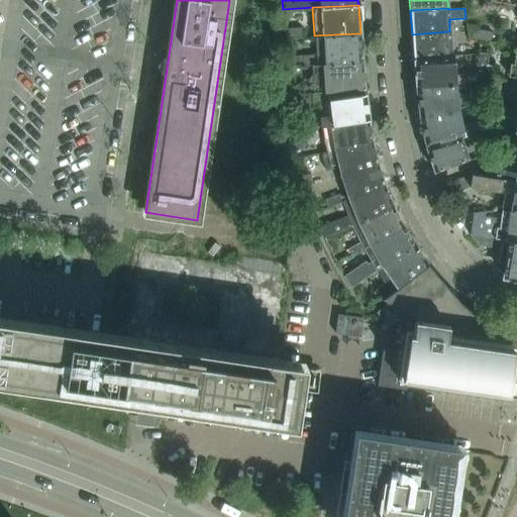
[(489,43),(491,32),(477,29),(478,26),(466,24),(467,39),(489,43)]
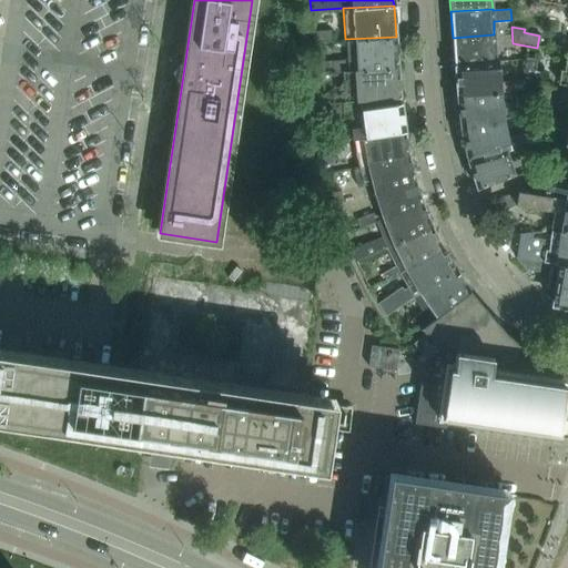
[(313,41),(331,40),(330,30),(312,31),(313,41)]
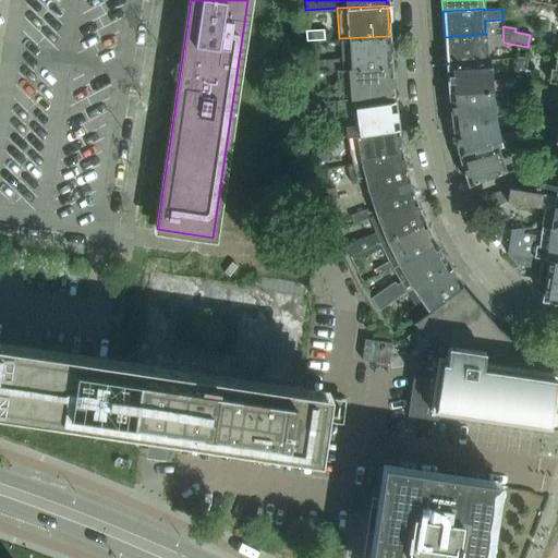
[(446,63),(457,62),(487,60),(485,34),(445,37),(446,63)]
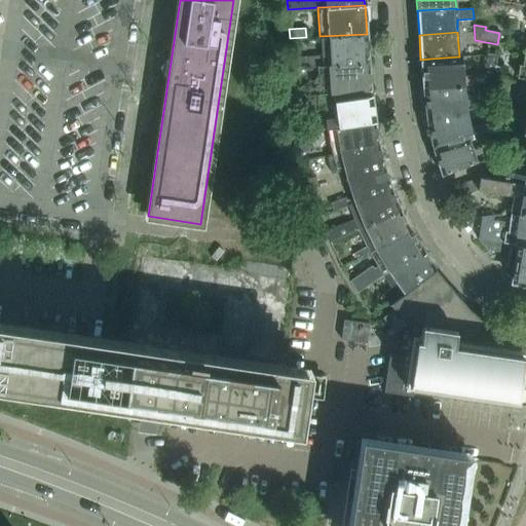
[(292,68),(318,66),(369,63),(367,34),(320,36),(322,55),(291,58),(292,68)]
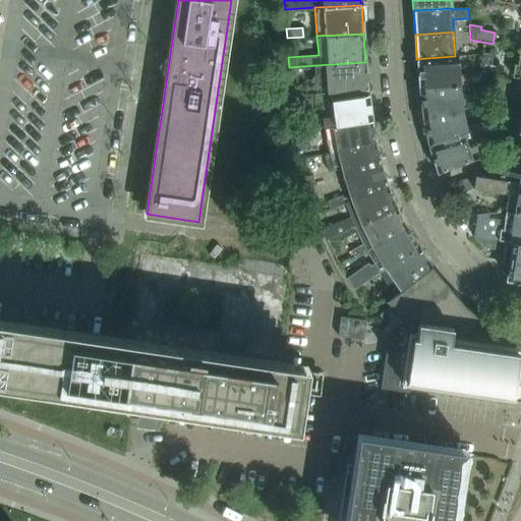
[(520,48),(519,48),(516,64),(513,64),(511,78),(520,79),(520,48)]
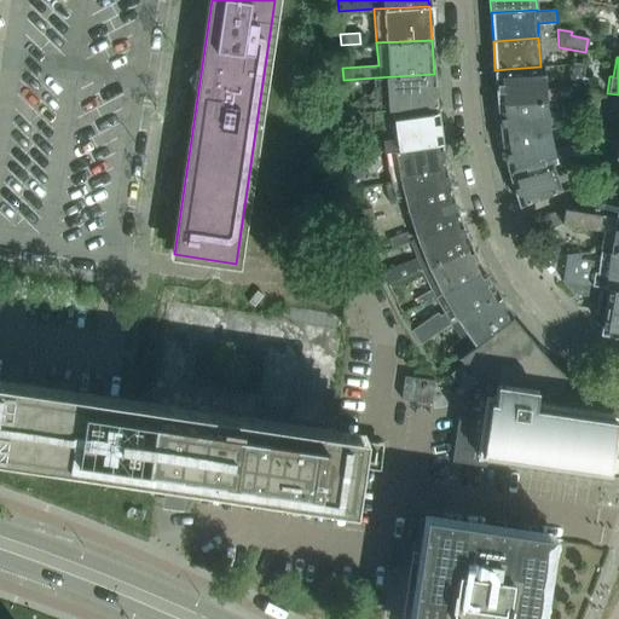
[(571,75),(583,76),(585,65),(573,63),(571,75)]
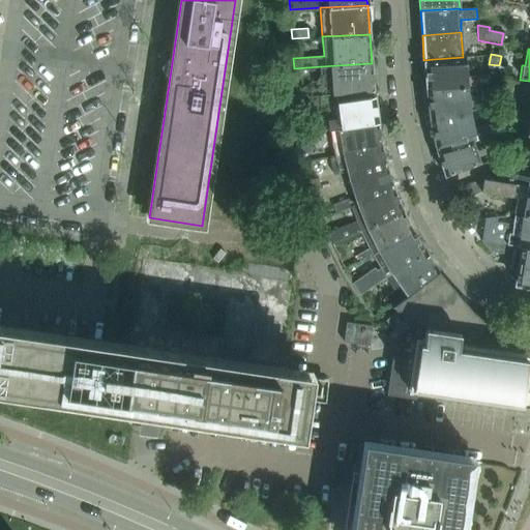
[(434,59),(423,60),(424,80),(425,89),(488,85),(488,75),(466,77),(465,57),(463,57),(434,59)]
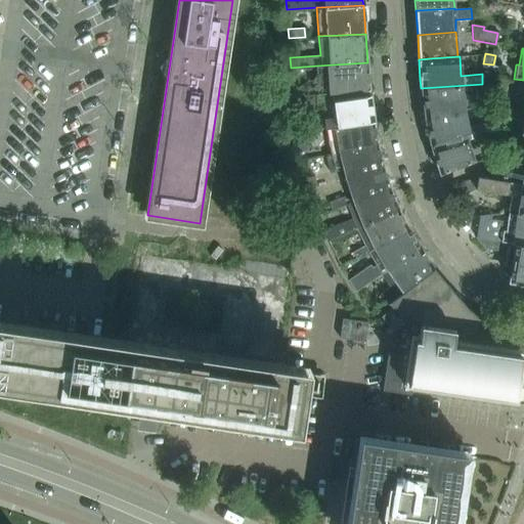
[(318,85),(292,86),(292,96),(336,92),(369,90),(367,62),(317,66),(318,85)]
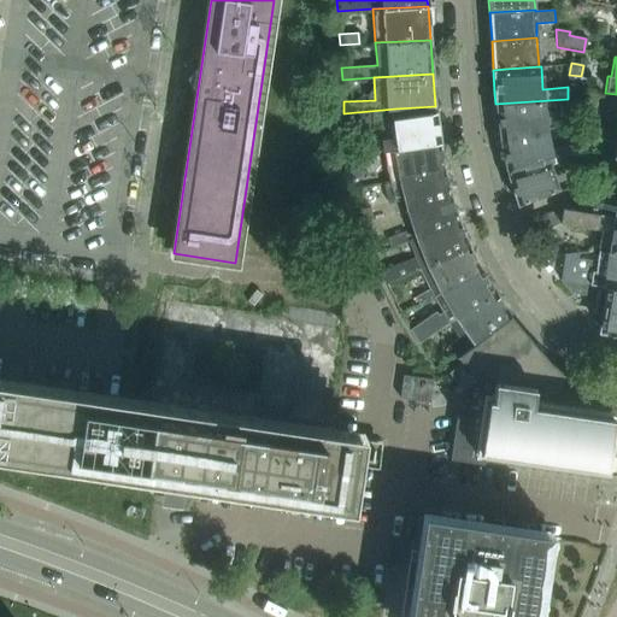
[(568,99),(495,104),(499,139),(547,130),(545,111),(569,109),(568,99)]
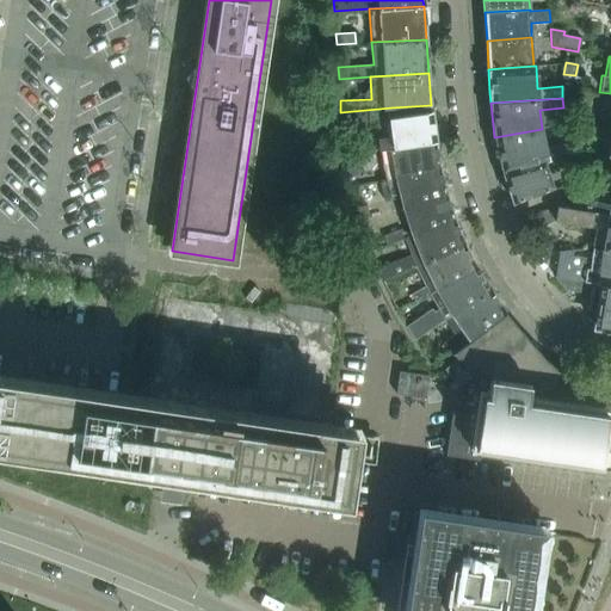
[(434,141),(431,111),(393,116),(392,107),(340,112),(341,129),(376,127),(378,149),(381,149),(434,141)]
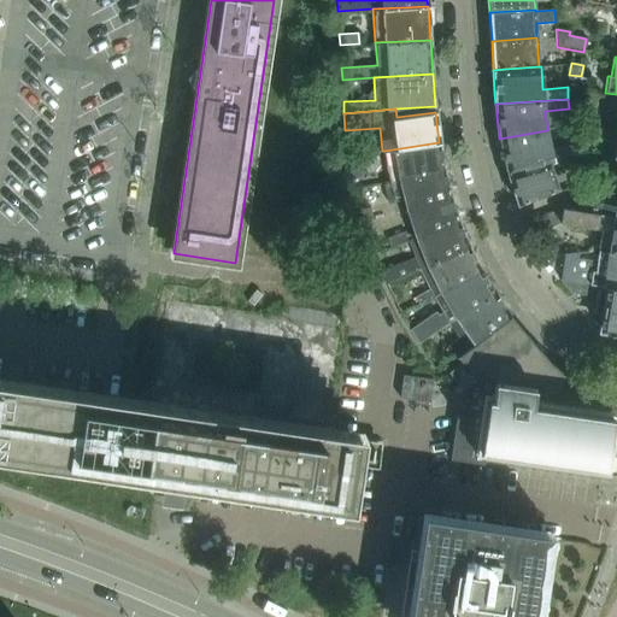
[(499,139),(507,174),(518,170),(550,162),(554,160),(576,156),(574,145),(551,150),(547,130),(499,139)]
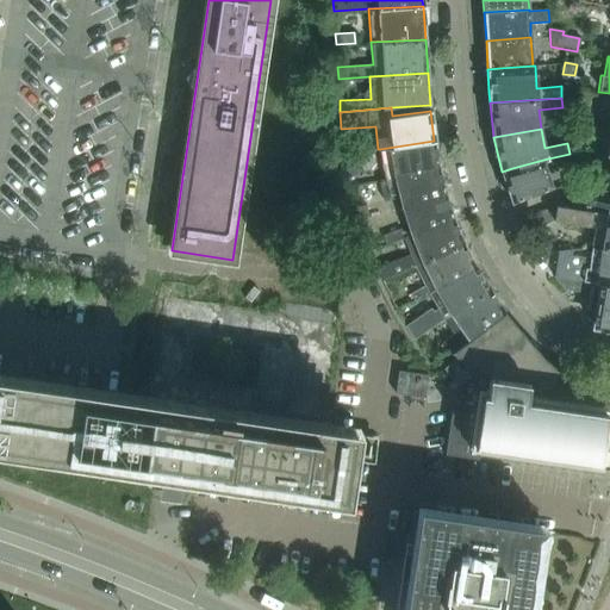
[(434,141),(380,149),(386,179),(440,168),(439,168),(439,167),(434,141)]
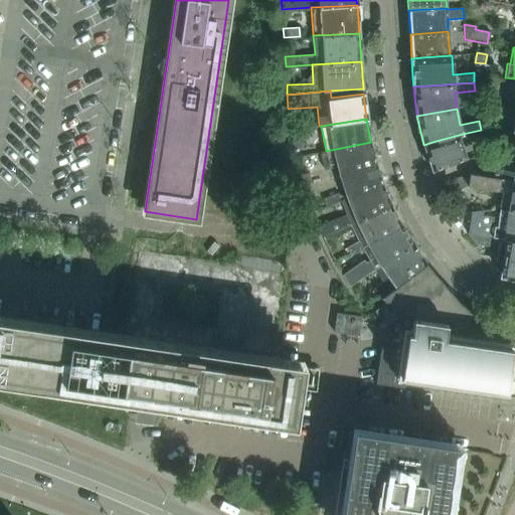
[(303,148),(300,130),(291,131),(294,149),(303,148)]
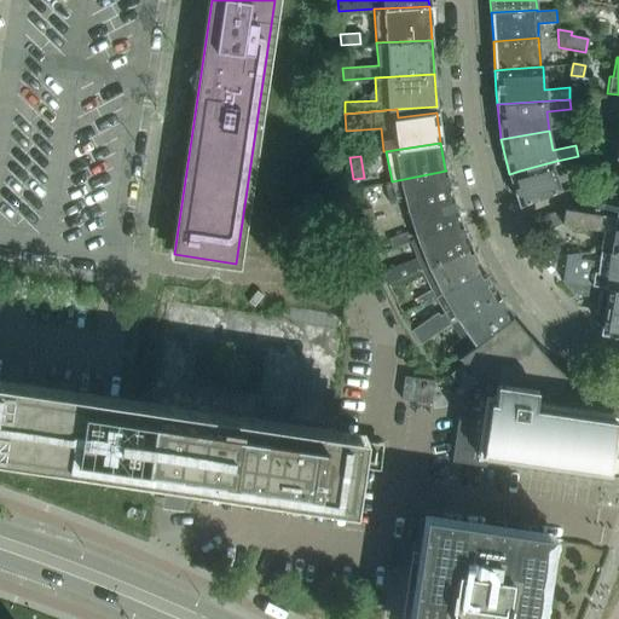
[(520,171),(509,174),(519,204),(531,201),(560,190),(555,173),(559,172),(556,161),(551,162),(520,171)]
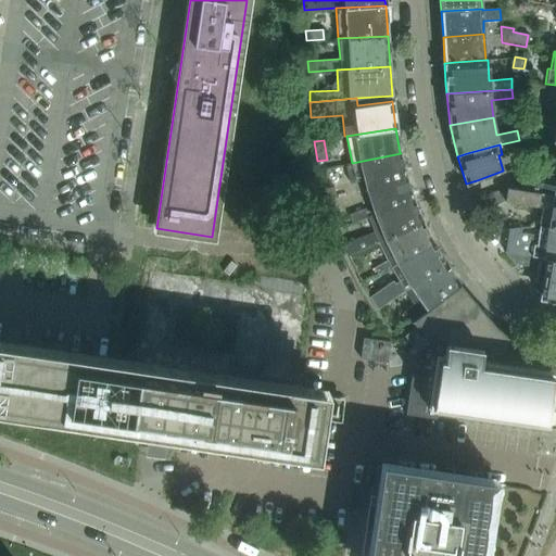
[(366,188),(406,176),(401,153),(352,163),(352,164),(344,165),(349,182),(363,179),(366,188)]
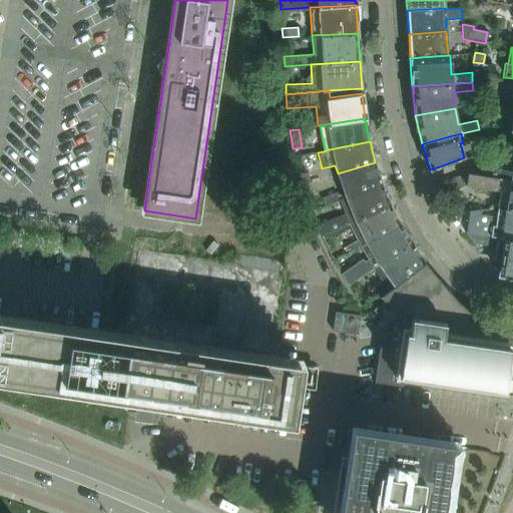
[(512,149),(512,150),(509,149),(509,148),(506,148),(502,167),(510,169),(509,179),(512,179),(512,149)]
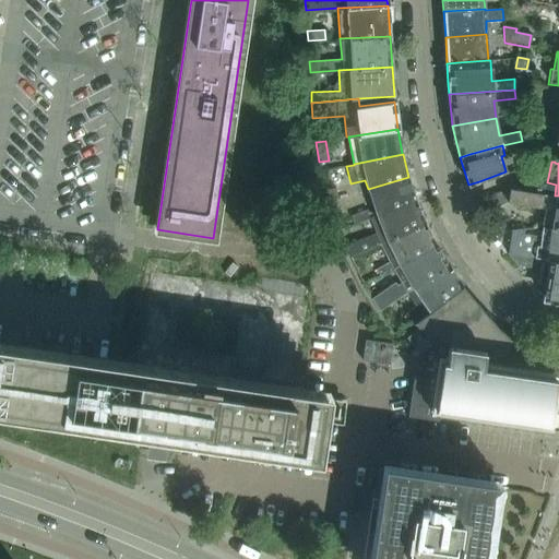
[(408,177),(368,189),(368,191),(371,202),(373,210),(368,212),(367,209),(349,215),(353,224),(369,217),(415,200),(416,200),(408,177)]
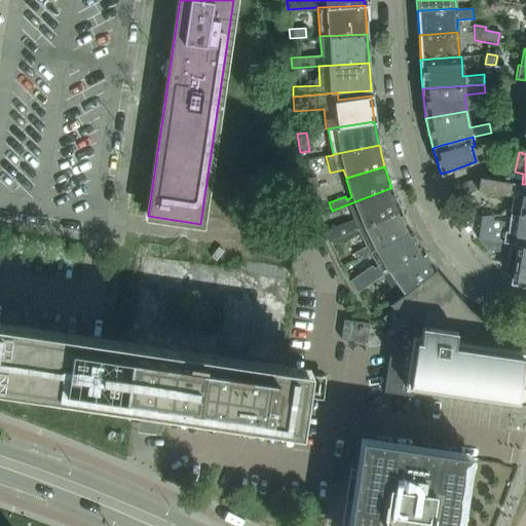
[(491,179),(510,182),(512,170),(493,166),(491,179)]
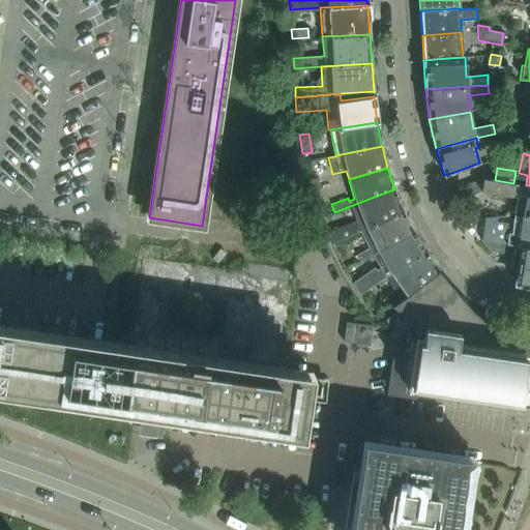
[(321,189),(318,178),(308,181),(312,192),(321,189)]
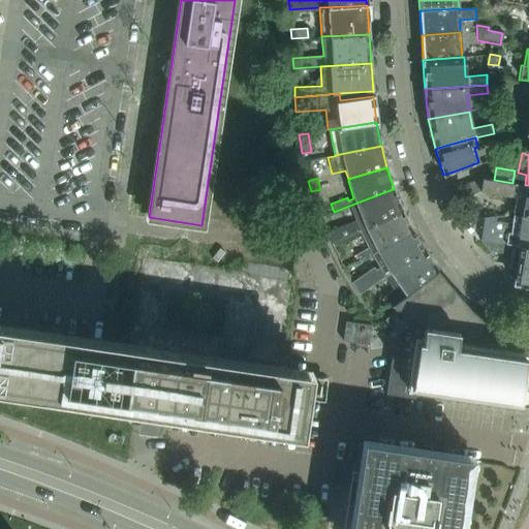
[(459,186),(449,190),(450,191),(456,201),(465,197),(479,190),(481,178),(459,186)]
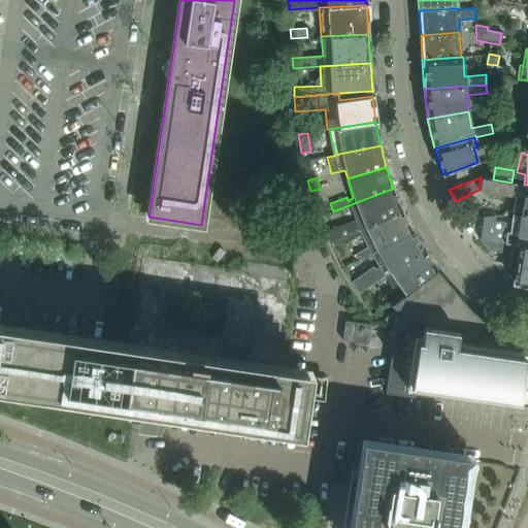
[(481,177),(479,190),(514,196),(510,213),(512,215),(527,217),(527,185),(524,185),(512,183),(493,179),(481,177)]
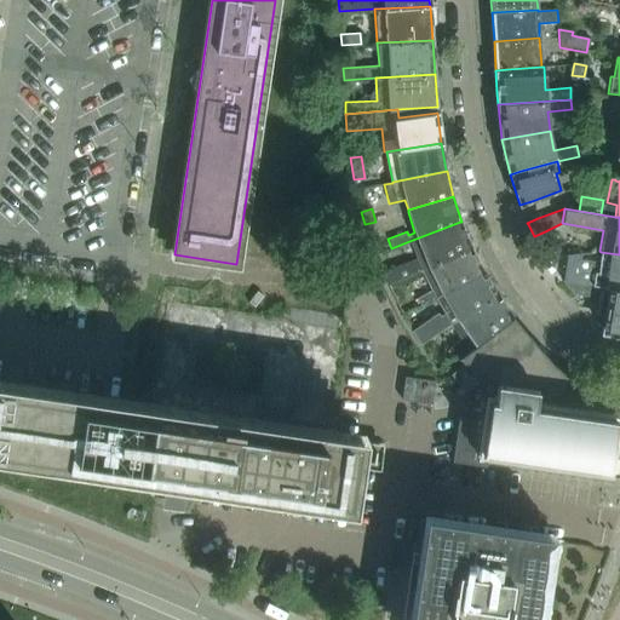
[(415,258),(382,271),(388,285),(422,270),(471,247),(461,222),(460,222),(409,241),(415,258)]
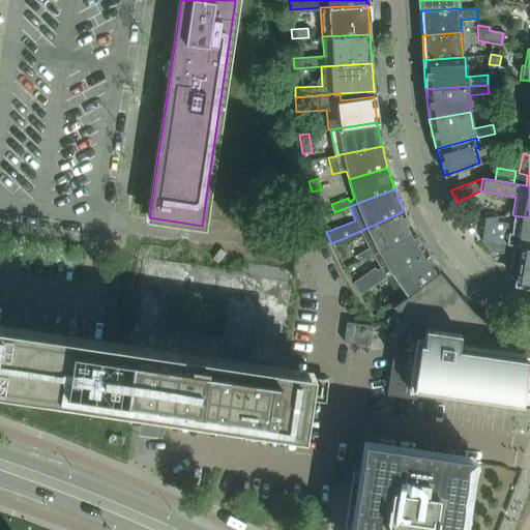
[(367,247),(355,255),(359,261),(371,255),(413,232),(413,231),(403,211),(360,231),(367,247)]
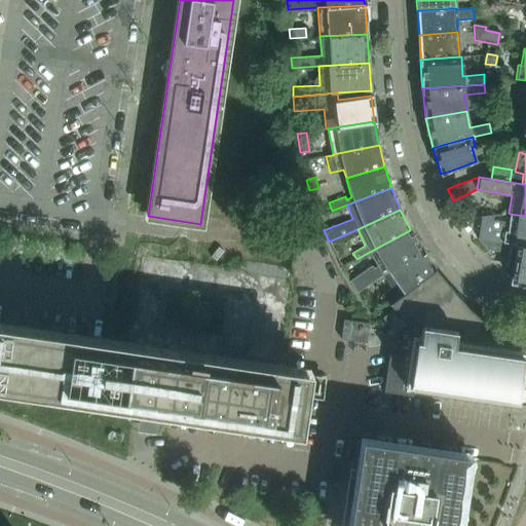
[(492,216),(481,217),(478,238),(499,241),(499,242),(510,243),(525,246),(525,216),(510,214),(509,223),(492,221),(492,216)]
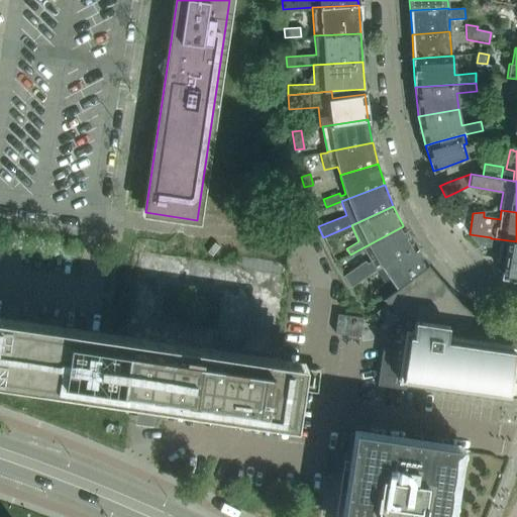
[(342,275),(350,287),(375,270),(414,244),(403,226),(362,248),(370,260),(366,263),(364,260),(342,275)]
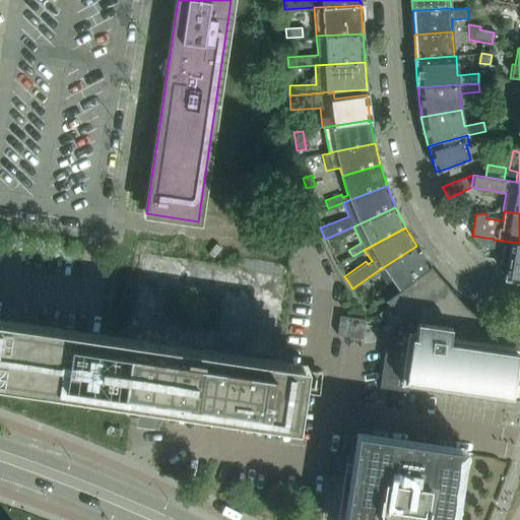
[(493,248),(494,240),(494,239),(472,236),(472,237),(480,246),(493,248)]
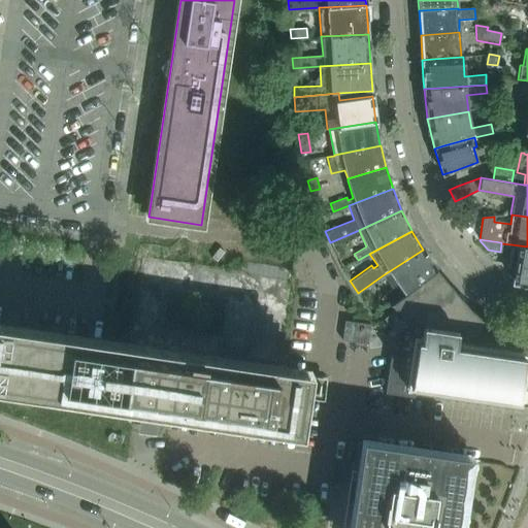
[(527,246),(512,244),(506,272),(507,272),(512,277),(510,278),(513,278),(513,279),(515,284),(515,283),(526,285),(526,287),(527,287),(527,246)]
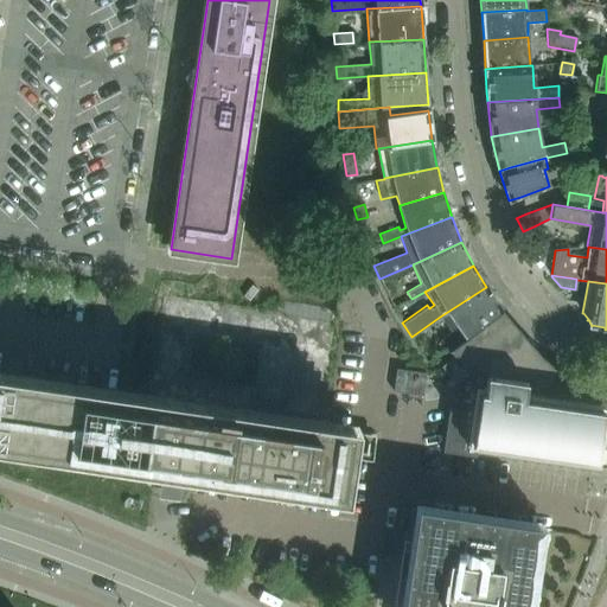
[(486,288),(440,317),(452,333),(439,342),(446,351),(448,350),(502,310),(486,288)]
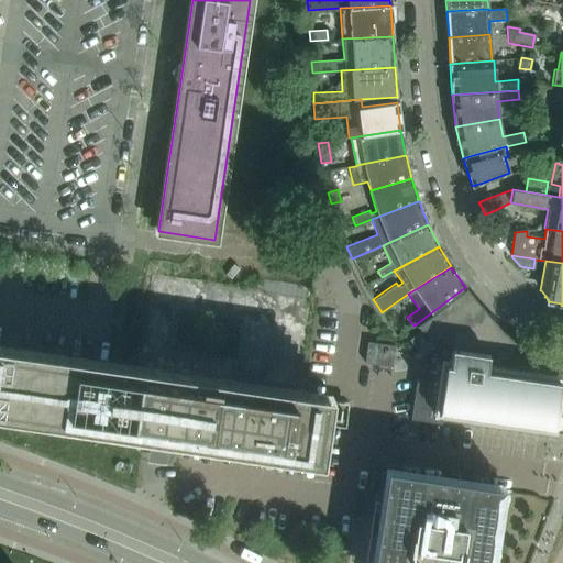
[(465,287),(416,324),(419,330),(408,339),(423,359),(418,362),(410,419),(441,423),(442,414),(554,431),(558,409),(559,398),(550,397),(552,386),(553,387),(555,376),(553,375),(485,365),(486,355),(520,361),(521,346),(501,331),(493,319),(481,306),(465,287)]
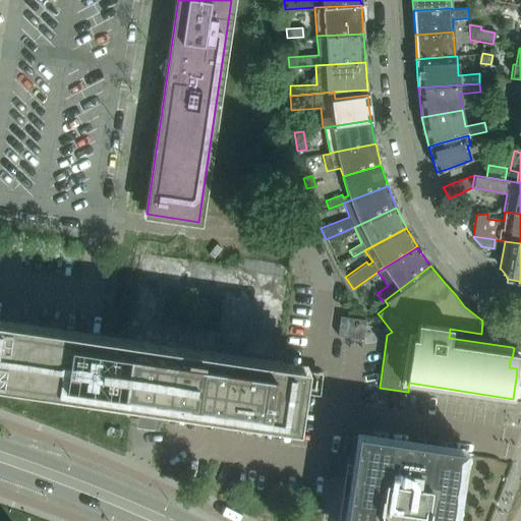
[(365,320),(350,317),(340,316),(337,336),(362,339),(365,320)]
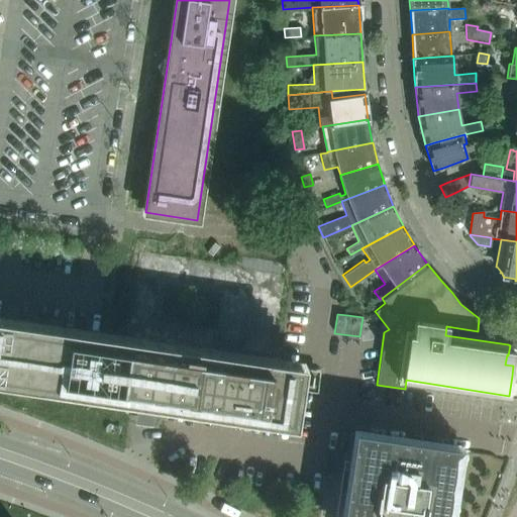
[(0,380),(17,383),(90,394),(130,400),(138,401),(156,404),(167,405),(292,424),(295,424),(303,366),(304,362),(281,358),(272,356),(127,335),(107,332),(0,316),(0,380)]
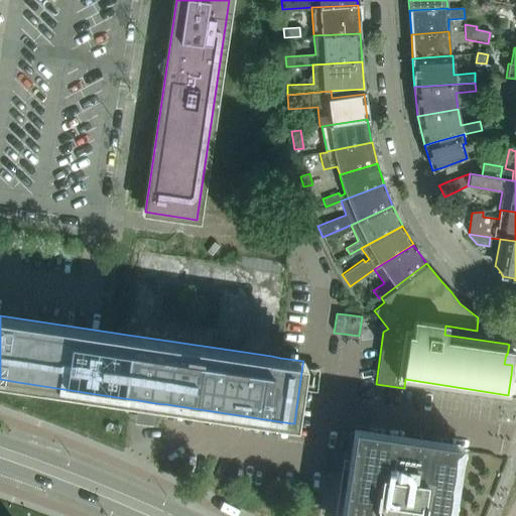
[(344,515),(446,515),(452,491),(458,447),(357,432),(350,476),(344,515)]
